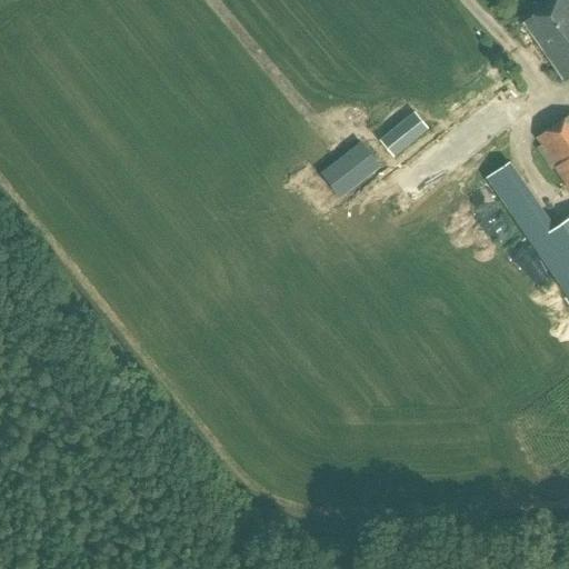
[(568,0),(555,0),(523,22),(563,80),(568,76),(568,0)]
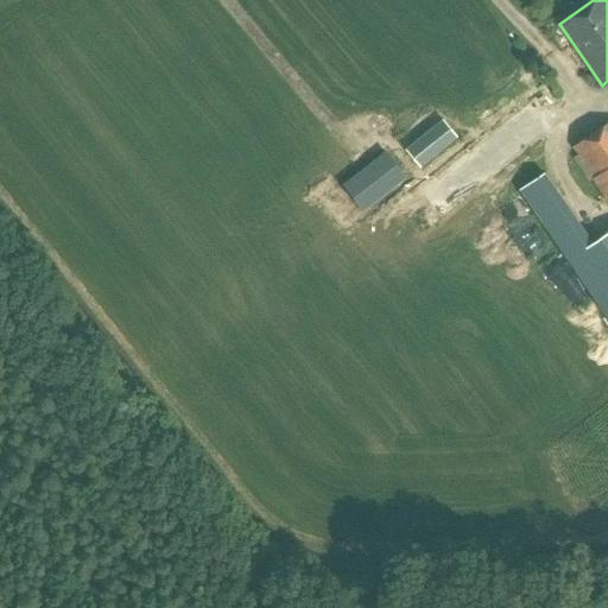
[(397,159),(410,176),(457,139),(442,119),(404,149),(406,152),(397,159)]
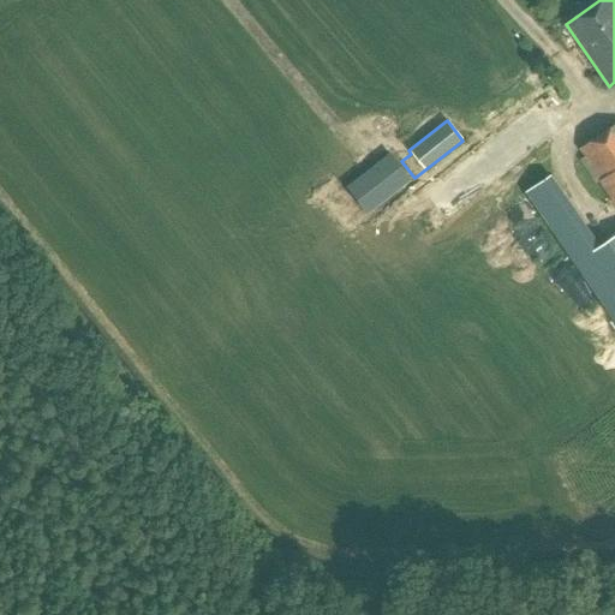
[(599,181),(614,203),(614,124),(580,149),(585,155),(579,160),(596,184),(599,181)]
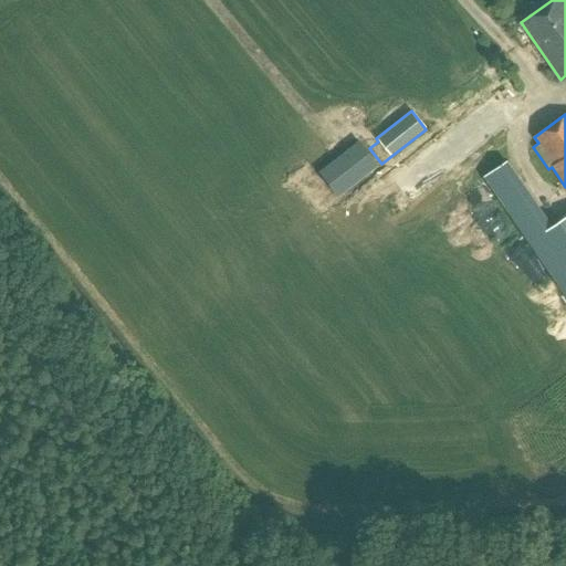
[(381,165),(362,139),(323,169),(342,195),(381,165)]
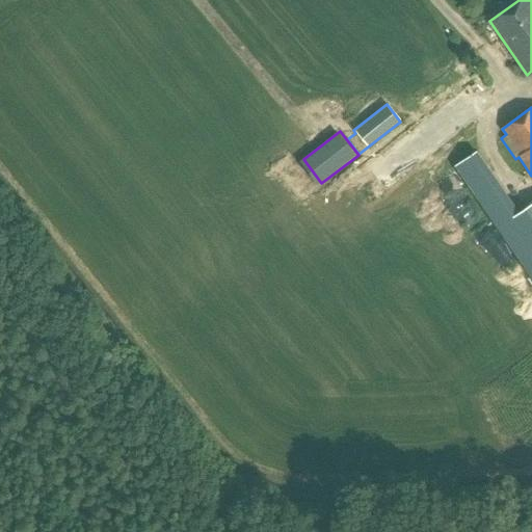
[(499,227),(531,274),(531,204),(519,213),(476,152),(454,166),(488,215),(475,224),(483,237),(499,227)]
